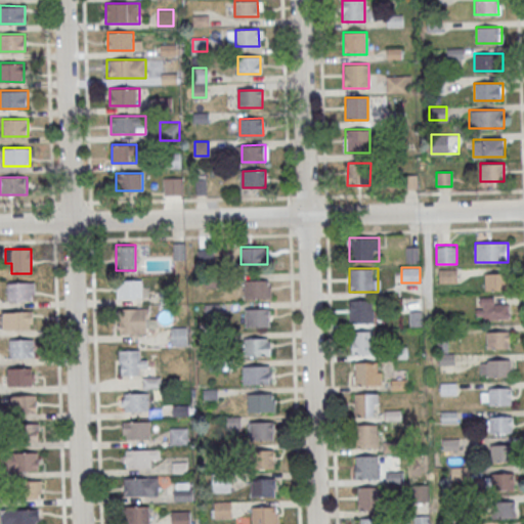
[(456,269),(438,269),(438,282),(456,282),(456,269)]
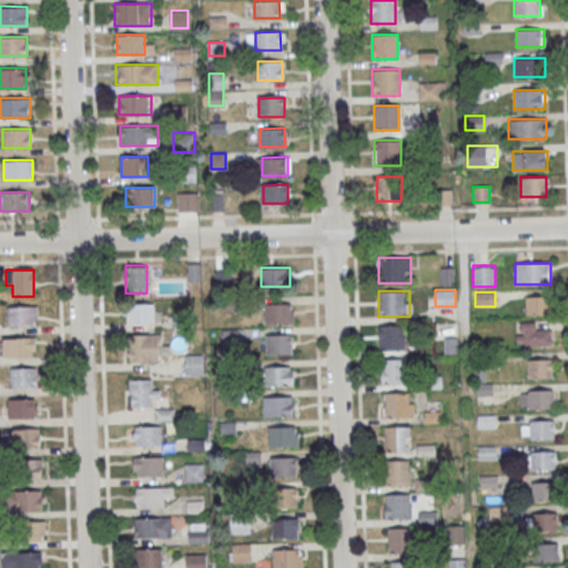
[(551,296),(551,315),(526,315),(526,296),(551,296)]
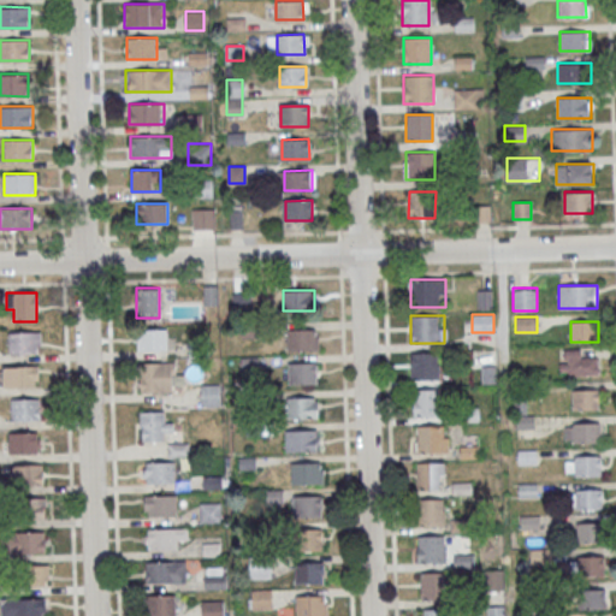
[(167,329),(137,329),(137,350),(167,350),(167,329)]
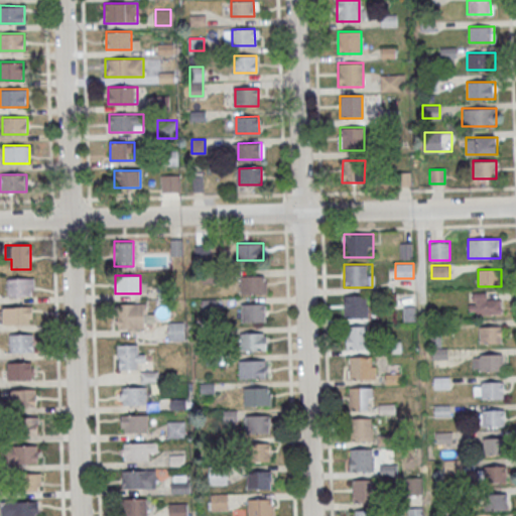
[(264,276),(265,293),(241,294),(241,276),(264,276)]
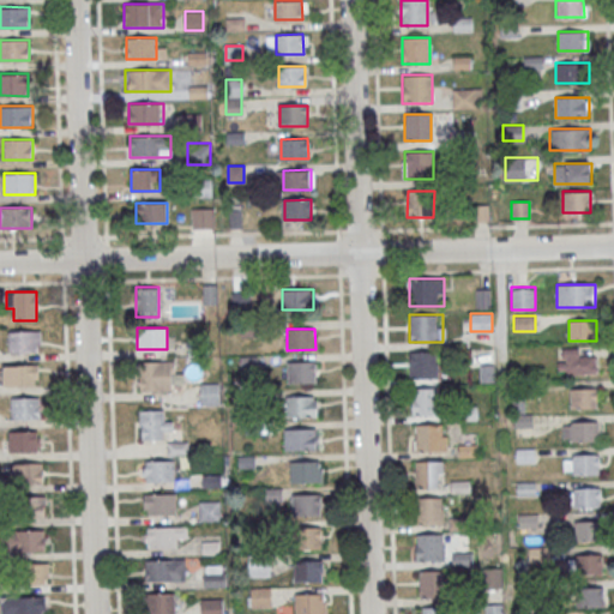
[(40,330),(8,330),(8,353),(40,353),(40,330)]
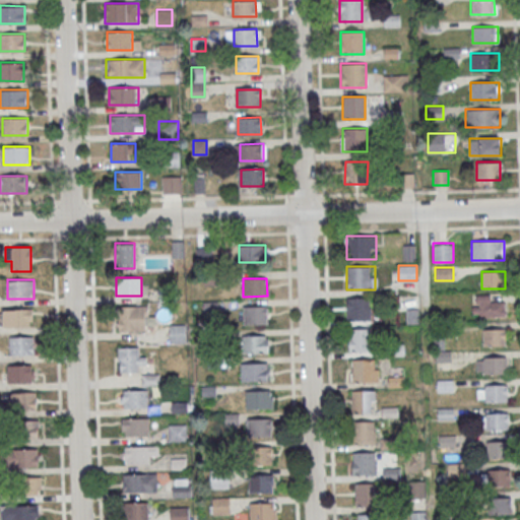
[(370,321),(370,298),(346,298),(346,321),(370,321)]
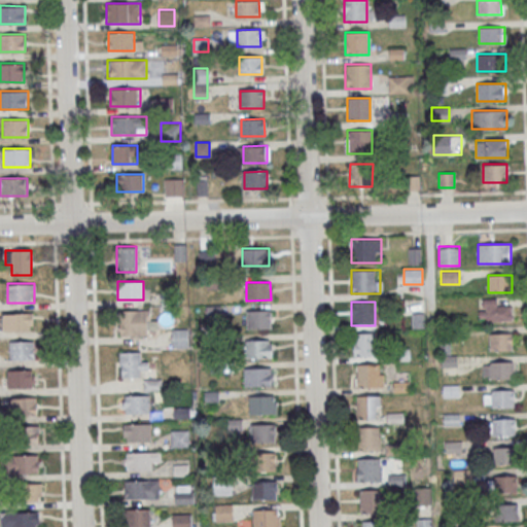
[(511,304),(511,321),(487,322),(486,305),(511,304)]
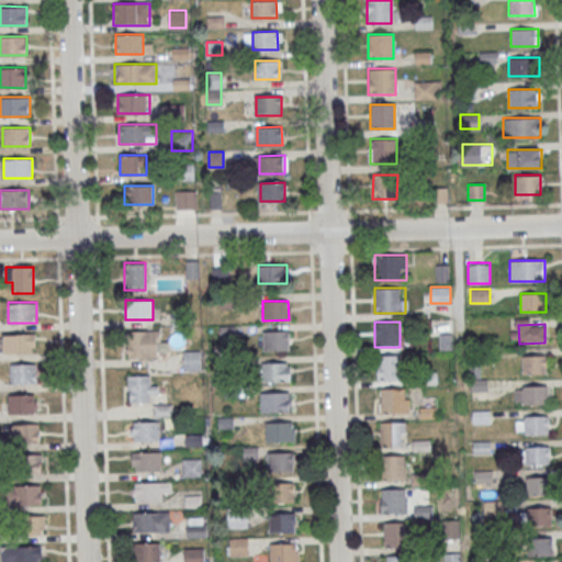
[(158,358),(158,330),(127,330),(127,358),(158,358)]
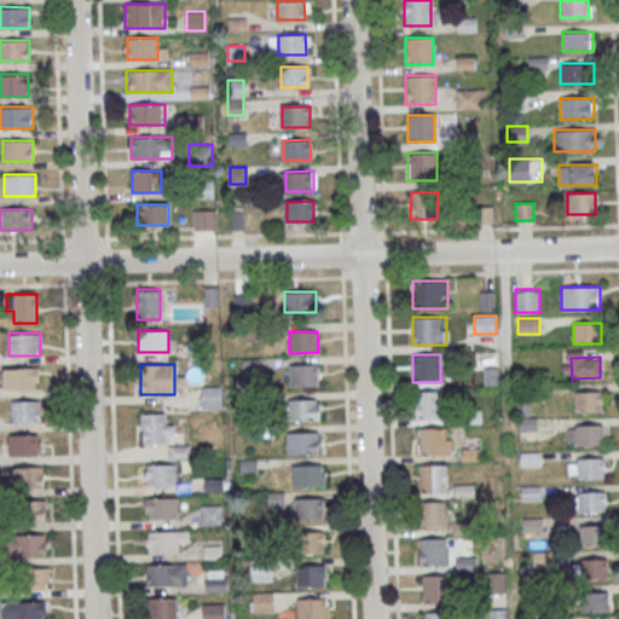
[(318,364),(319,385),(290,386),(290,364),(318,364)]
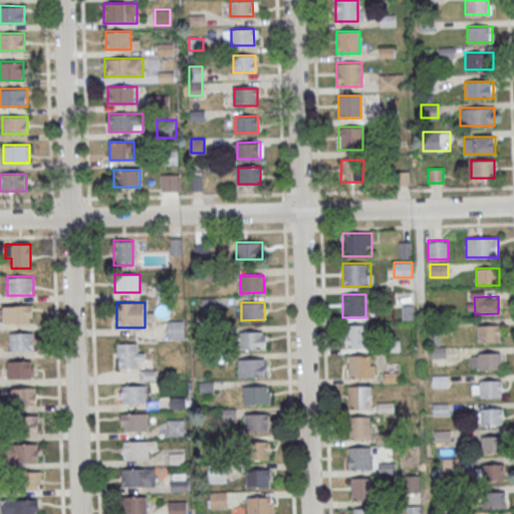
[(2,305),(2,323),(32,323),(32,305),(2,305)]
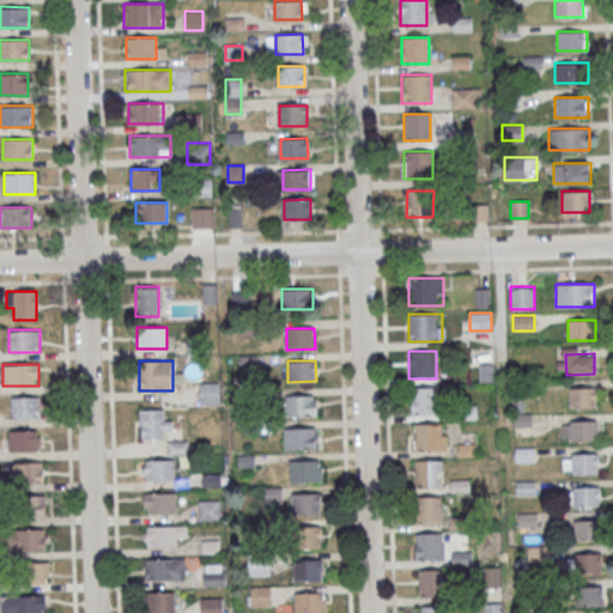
[(200,382),(200,404),(219,404),(219,382),(200,382)]
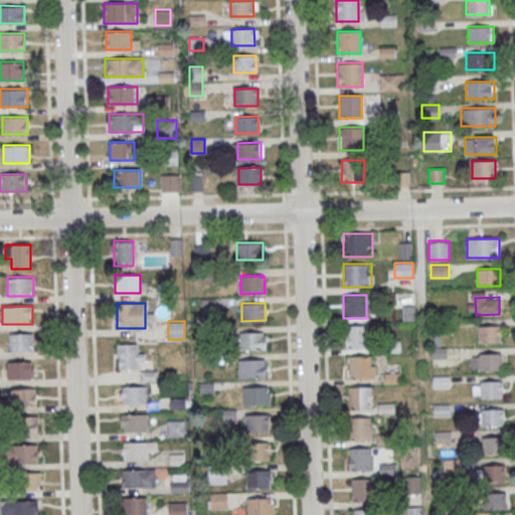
[(368,348),(368,325),(345,325),(345,348),(368,348)]
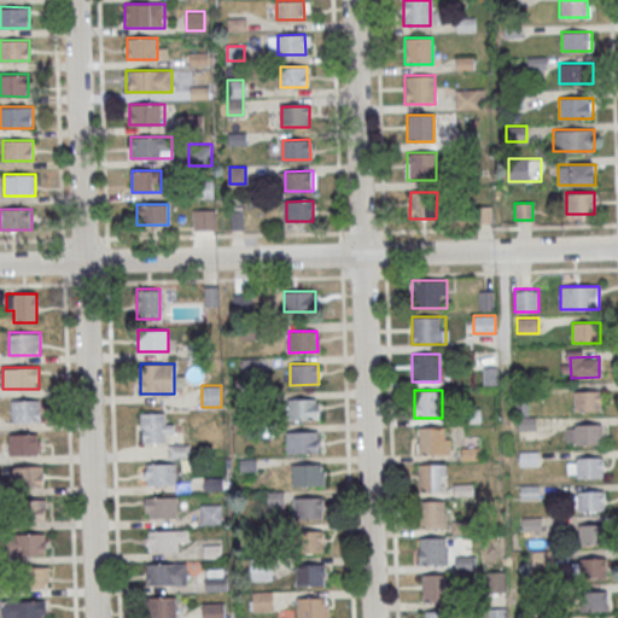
[(602,390),(602,412),(575,412),(573,391),(602,390)]
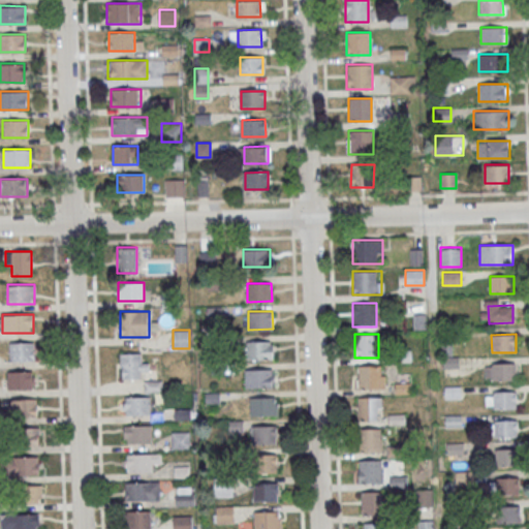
[(271,340),(272,359),(248,359),(247,341),(271,340)]
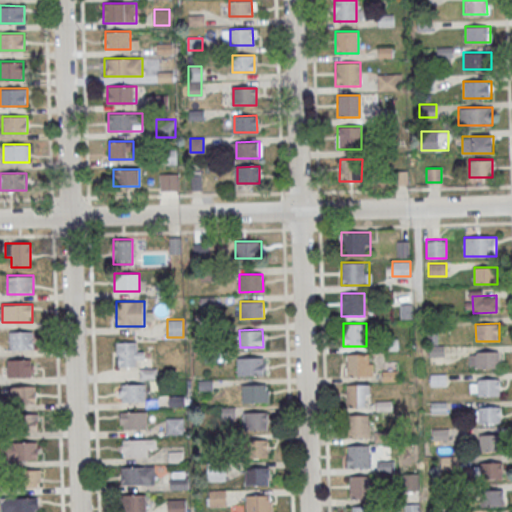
[(33,332),(33,349),(10,349),(9,332),(33,332)]
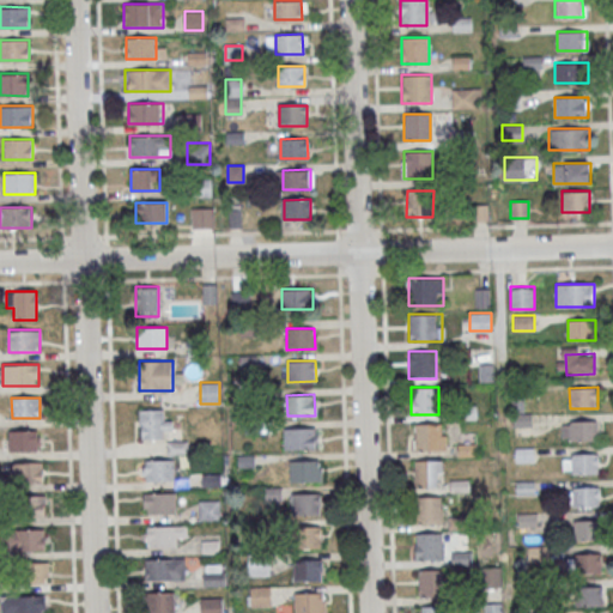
[(171,419),(165,419),(165,410),(140,410),(140,438),(171,438),(171,419)]
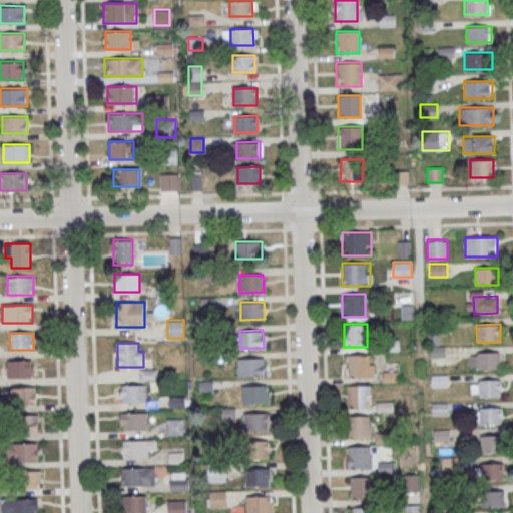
[(500,351),(501,369),(478,369),(477,352),(500,351)]
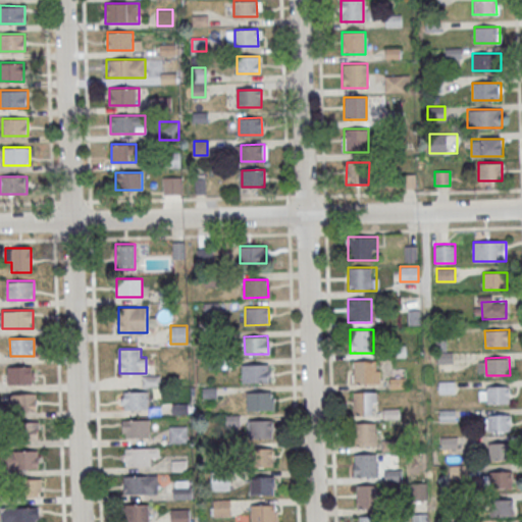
[(353,383),(379,383),(379,361),(353,361),(353,383)]
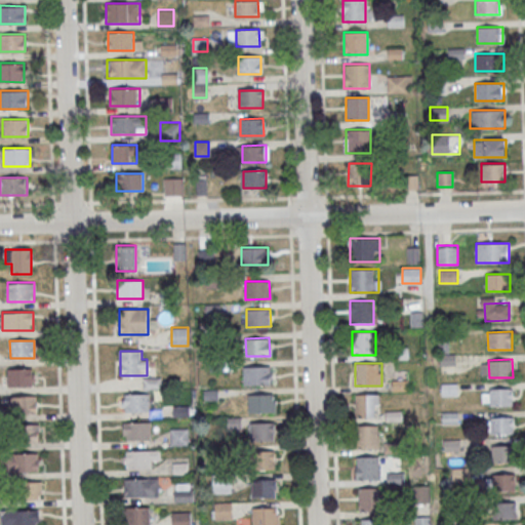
[(269,366),(270,384),(246,385),(245,367),(269,366)]
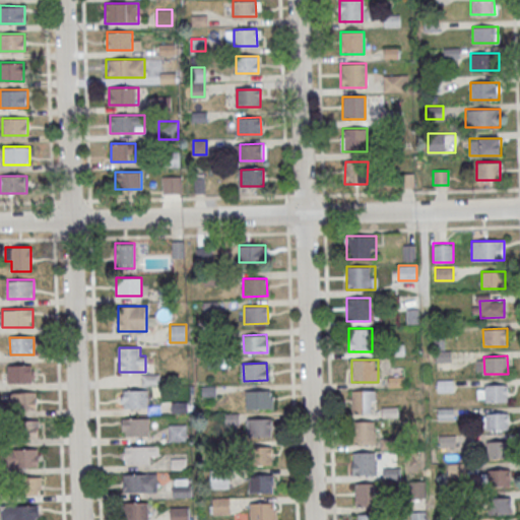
[(31,365),(33,382),(8,383),(8,366),(31,365)]
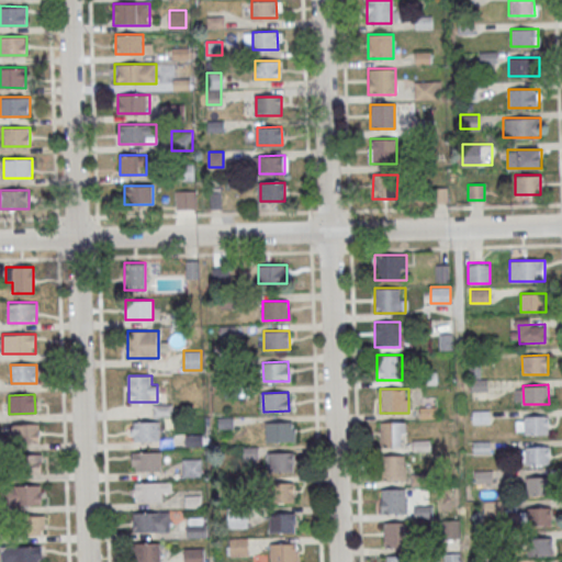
[(549,415),(550,434),(524,435),(524,416),(549,415)]
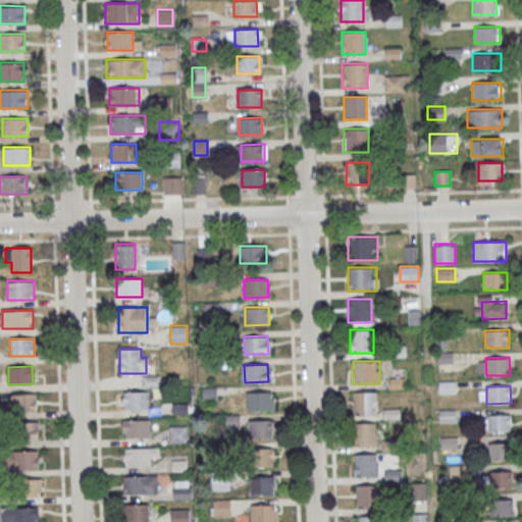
[(148,390),(149,409),(124,409),(124,392),(148,390)]
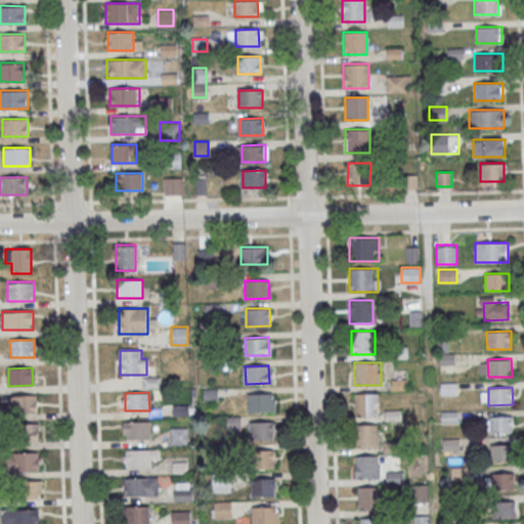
[(379,393),(353,393),(353,417),(379,417),(379,393)]
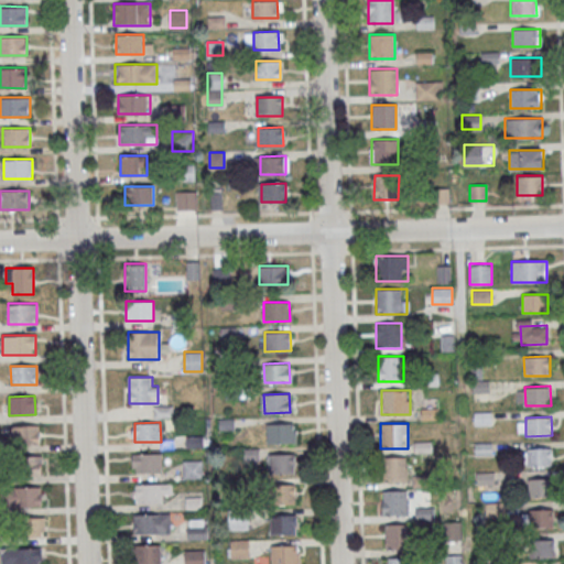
[(293,424),(294,443),(268,444),(268,424),(293,424)]
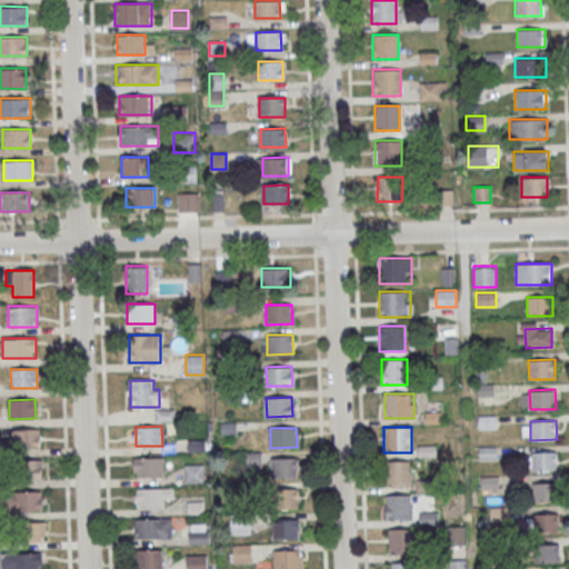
[(39,429),(39,448),(13,449),(12,430),(39,429)]
